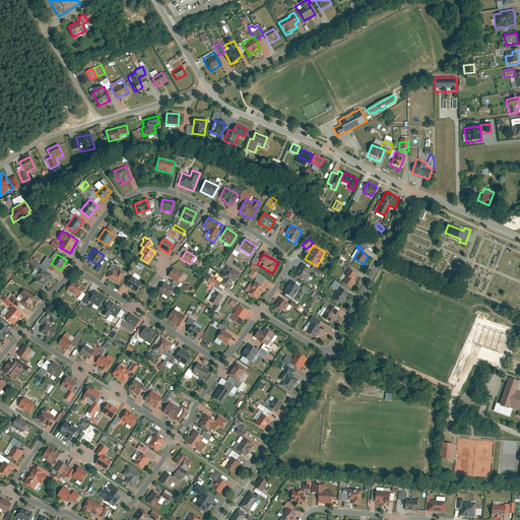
[(98,265),(93,262),(90,265),(91,268),(98,272),(102,266),(99,264),(98,265)]
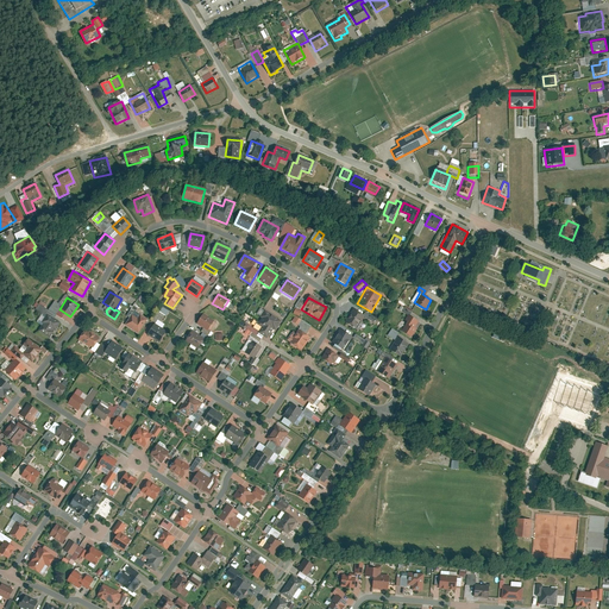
[(282,320),(264,309),(259,318),(262,319),(258,325),(262,327),(258,333),(268,339),(272,330),(275,331),(282,320)]
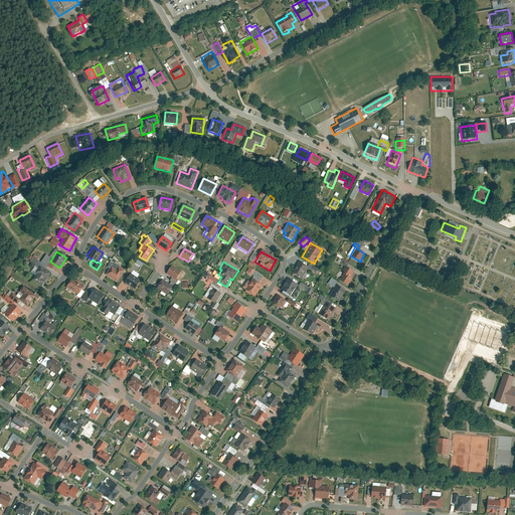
[(309,267),(300,262),(293,272),(302,278),(309,267)]
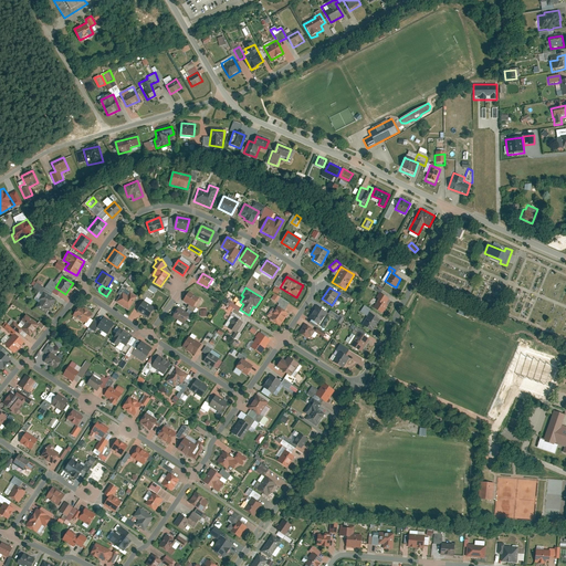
[(136,297),(124,289),(116,302),(128,310),(136,297)]
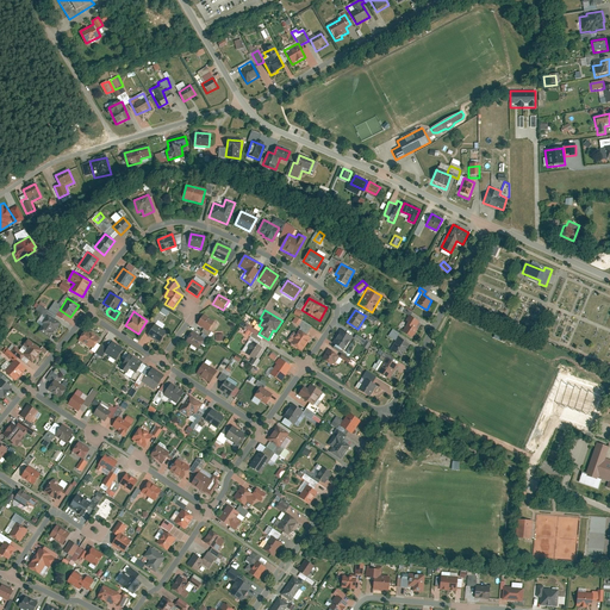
[(422,318),(412,313),(403,329),(412,335),(422,318)]
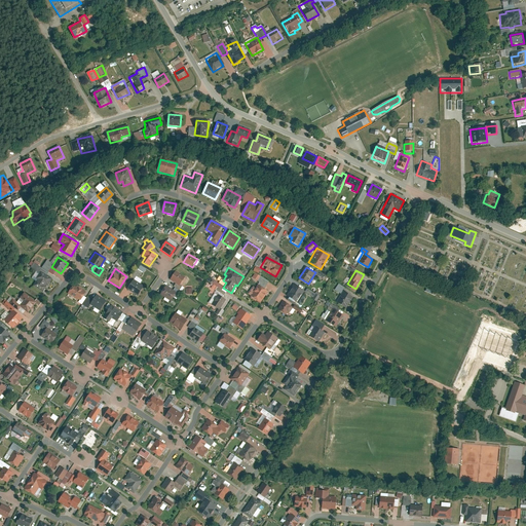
[(185,277),(176,271),(170,280),(179,286),(185,277)]
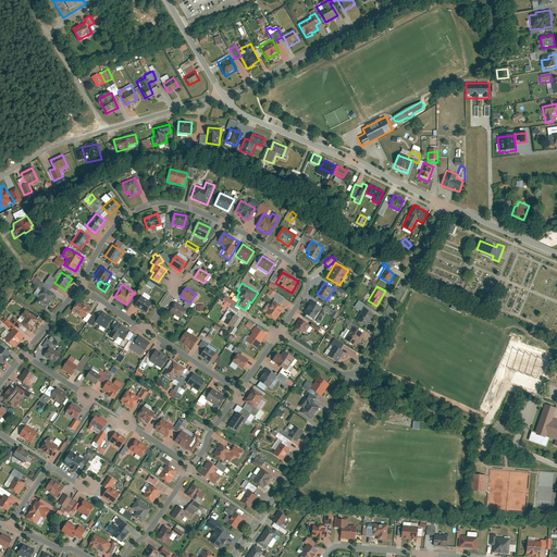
[(56,296),(42,288),(34,302),(47,310),(56,296)]
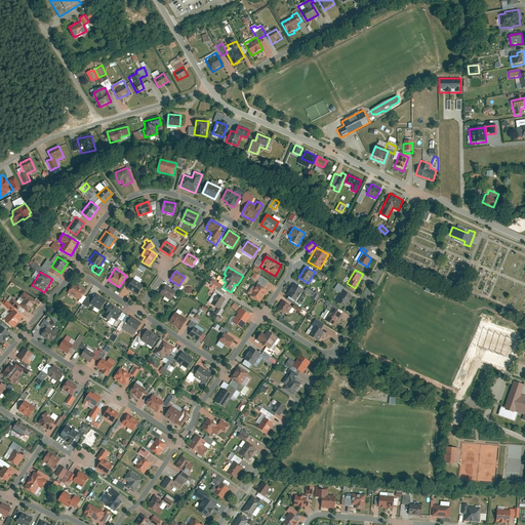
[(143,286),(132,280),(126,289),(137,295),(143,286)]
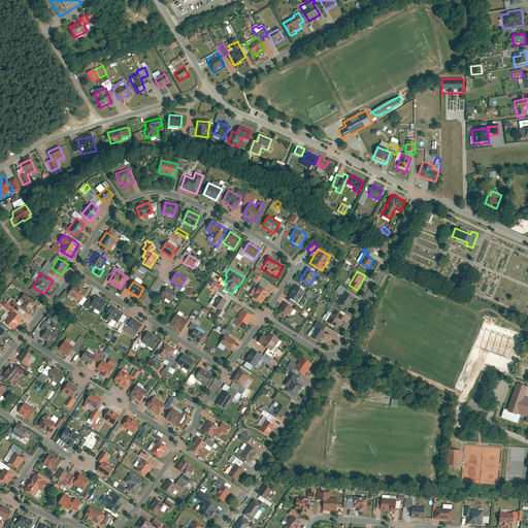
[(306,291),(296,285),(289,296),(299,302),(306,291)]
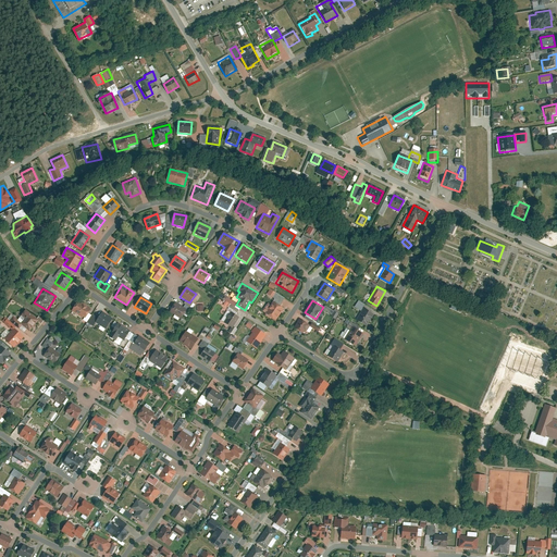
[(77,302),(71,311),(83,319),(88,310),(77,302)]
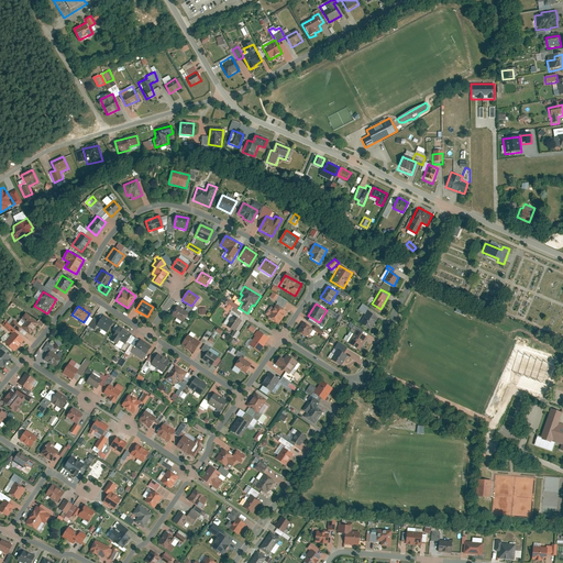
[(188,313),(177,306),(172,316),(183,322),(188,313)]
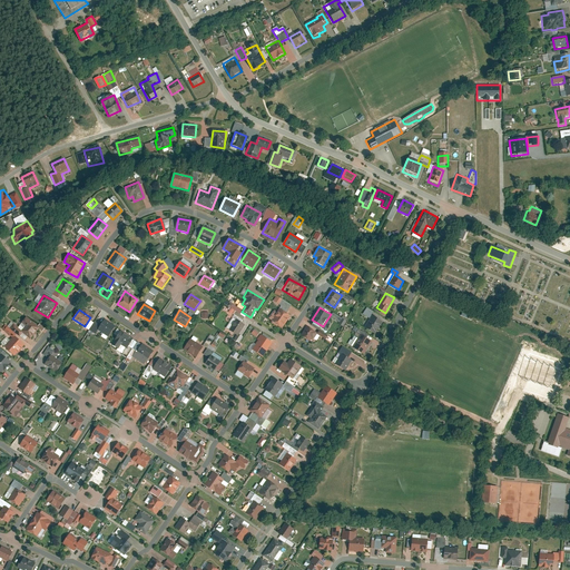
[(290,317),(278,310),(277,312),(274,310),(267,320),(282,328),(290,317)]
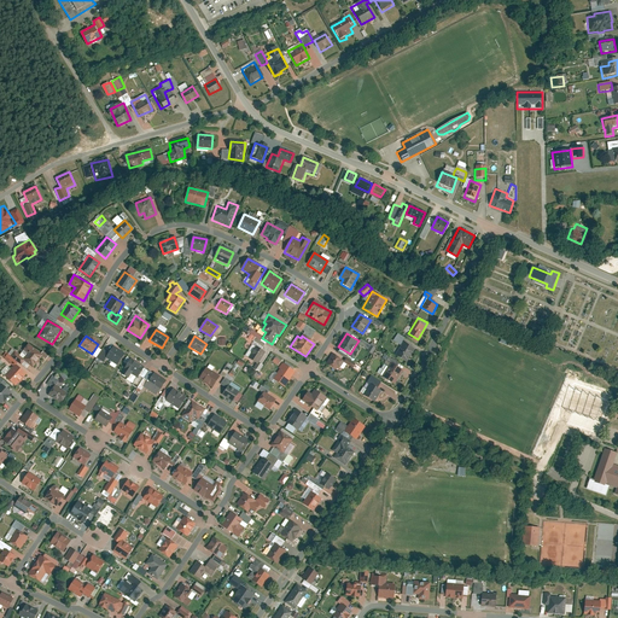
[(254,343),(252,343),(252,340),(250,339),(250,342),(243,353),(248,355),(254,343)]
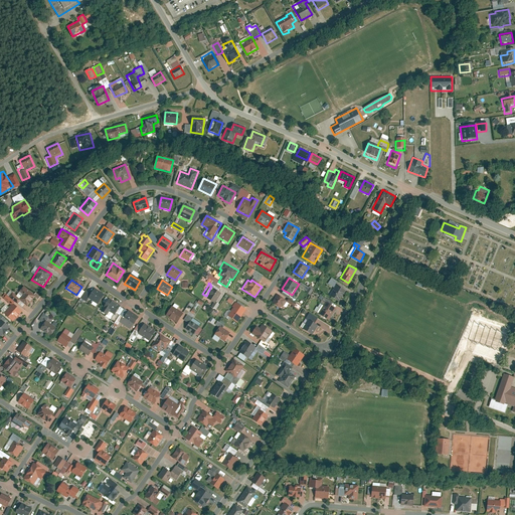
[(316,288),(312,286),(312,287),(303,283),(301,288),(314,294),(316,288)]
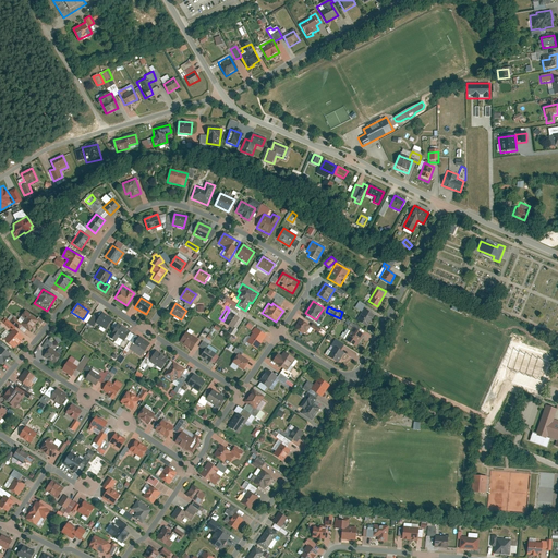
[(375,314),(364,307),(358,319),(368,325),(375,314)]
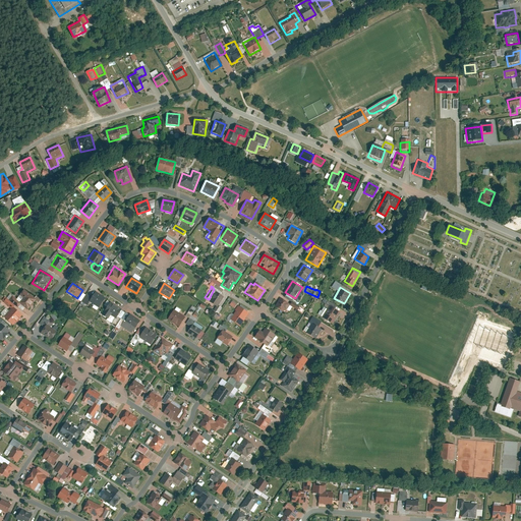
[(36,299),(23,289),(15,299),(27,309),(36,299)]
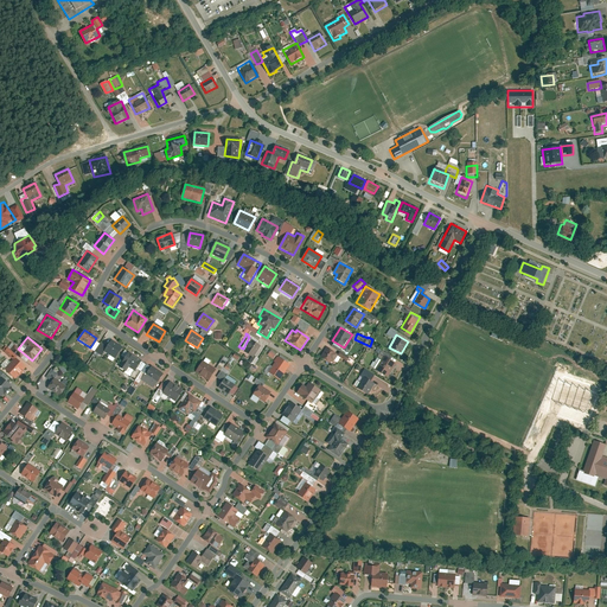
[(349,351),(356,344),(353,340),(346,349),(349,351)]
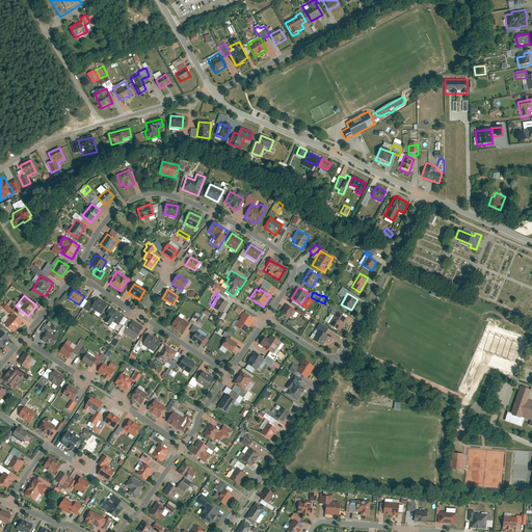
[(107,304),(97,299),(90,309),(101,315),(107,304)]
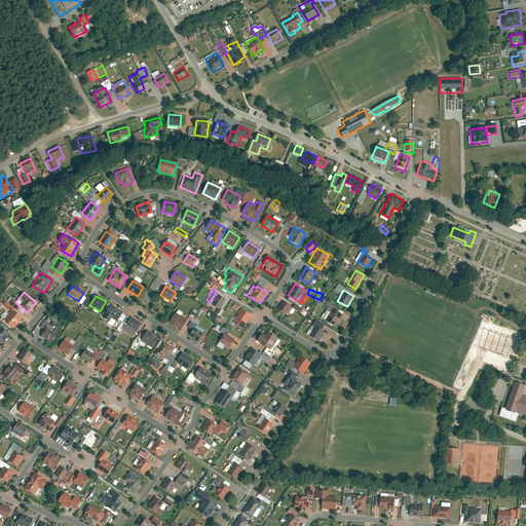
[(225,300),(218,296),(212,305),(220,310),(225,300)]
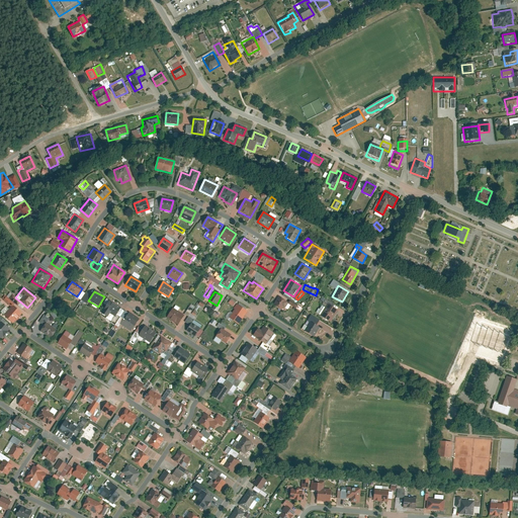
[(289,304),(279,297),(275,305),(285,311),(289,304)]
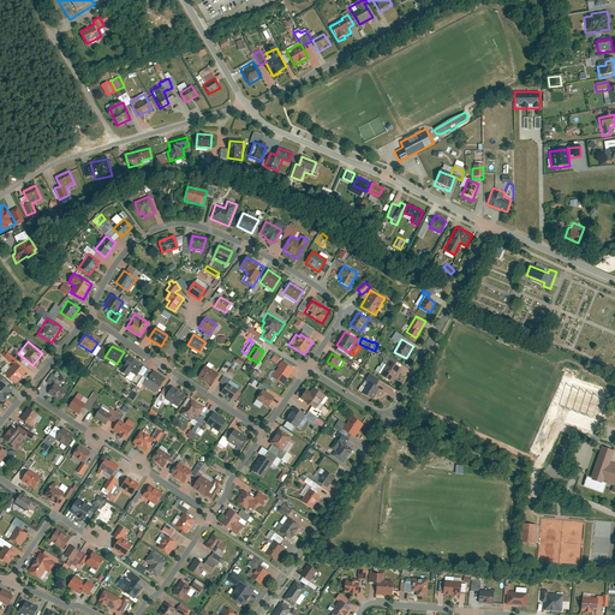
[(143,365),(130,357),(120,372),(132,381),(143,365)]
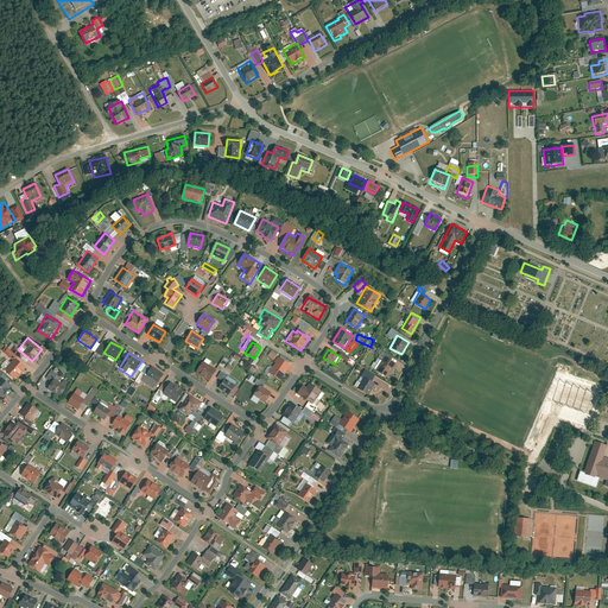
[(397,362),(386,356),(378,369),(390,377),(397,362)]
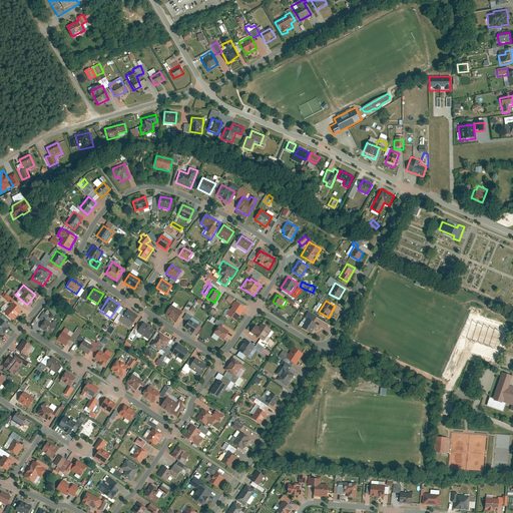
[(244,309),(234,302),(225,315),(236,322),(244,309)]
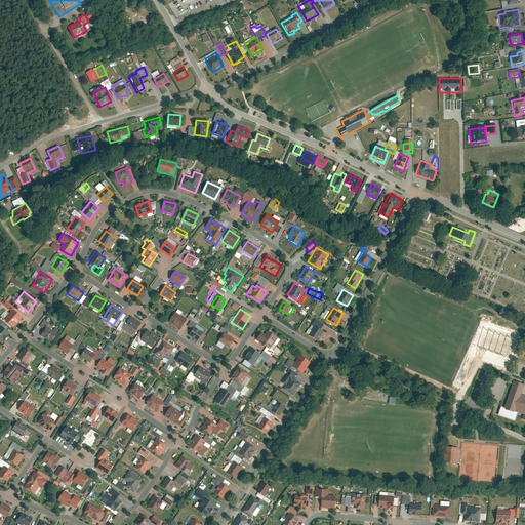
[(23,319),(12,311),(3,321),(13,329),(23,319)]
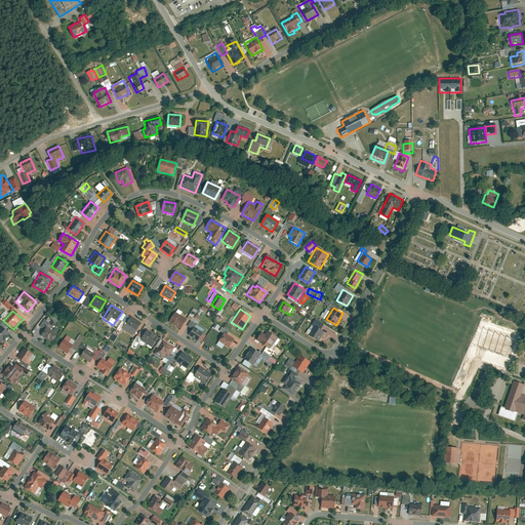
[(187,320),(175,313),(169,322),(180,329),(187,320)]
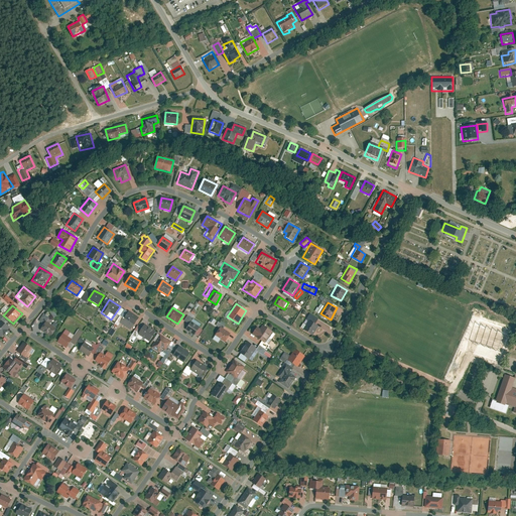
[(138,318),(127,311),(120,324),(131,331),(138,318)]
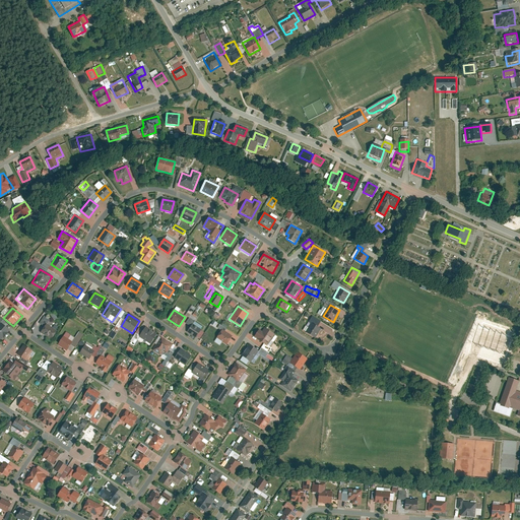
[(322,328),(311,322),(306,330),(318,336),(322,328)]
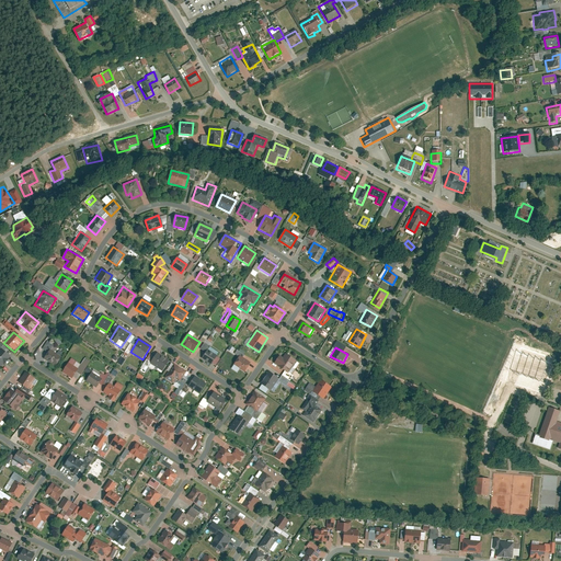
[(0,367),(10,357),(0,348),(0,367)]
